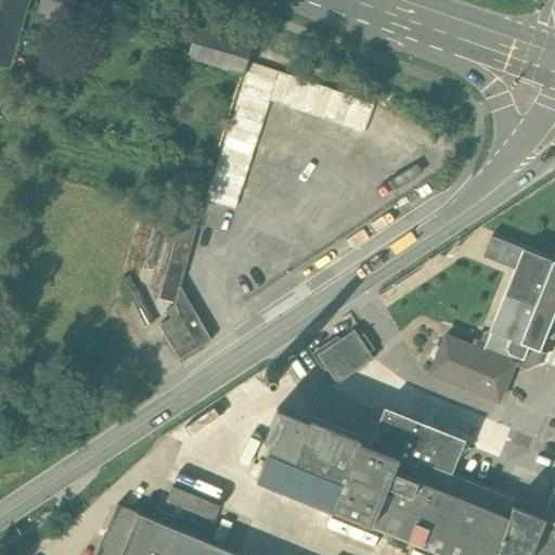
[(0,0),(0,64),(9,67),(24,16),(5,12),(8,0),(0,0)]
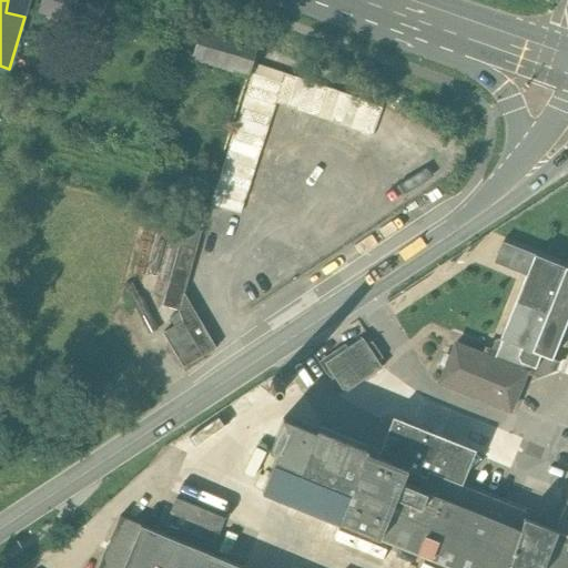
[(29,0),(8,0),(6,12),(24,17),(29,0)]
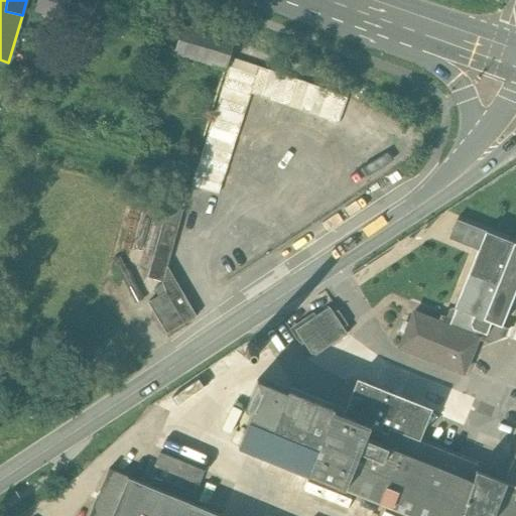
[(63,0),(37,0),(35,10),(59,17),(63,0)]
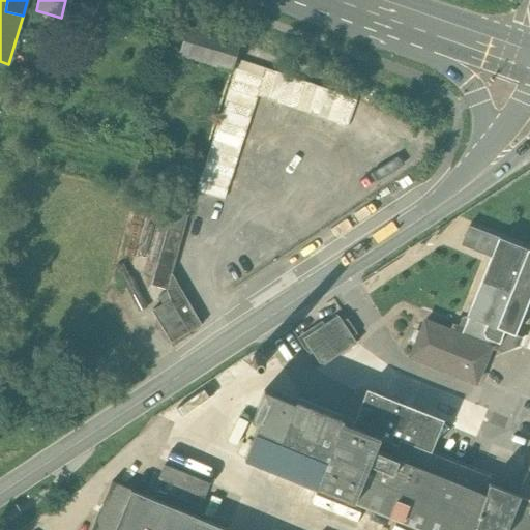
[(240,40),(187,25),(179,54),(192,58),(192,59),(196,60),(196,59),(232,69),(240,40)]
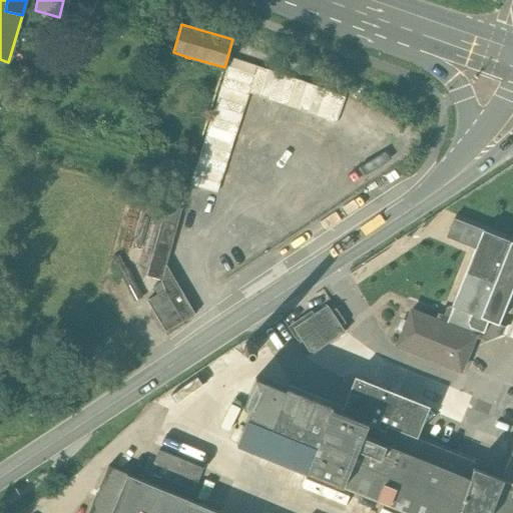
[(172,181),(166,204),(181,208),(186,185),(172,181)]
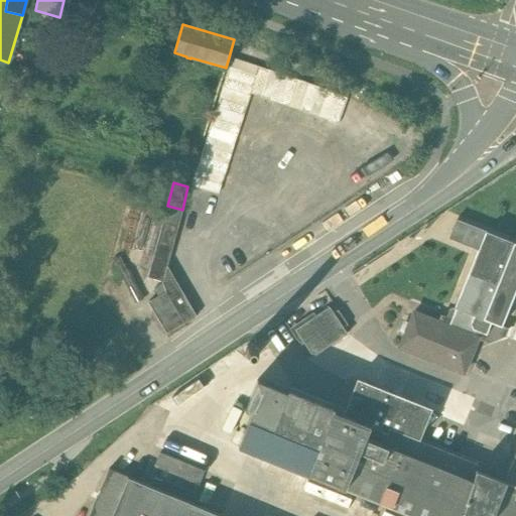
[(167,206),(147,277),(163,282),(167,267),(182,210),(167,206)]
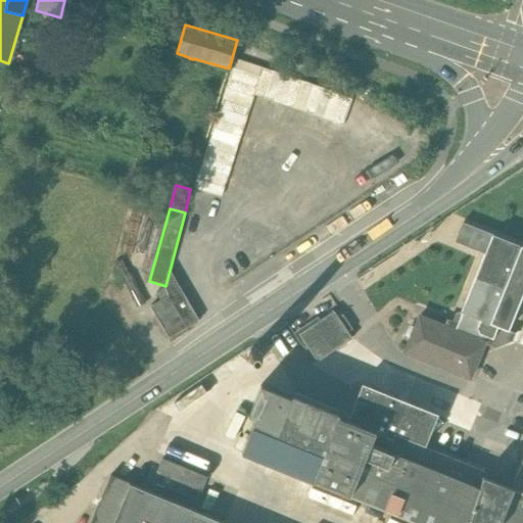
[(311,212),(266,236),(272,246),(317,224),(311,212)]
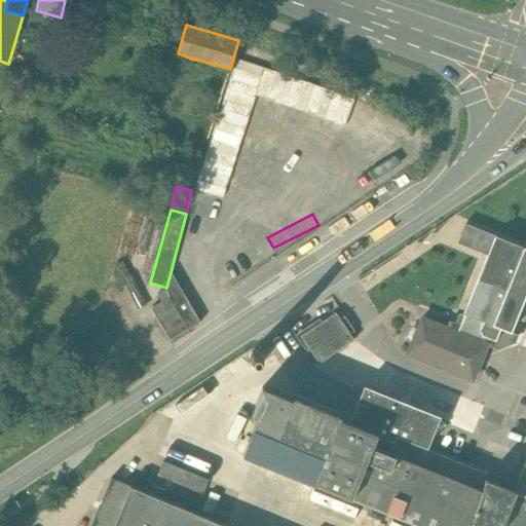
[(457,333),(421,317),(416,330),(415,330),(410,341),(412,342),(407,354),(473,380),(487,344),(483,343),(486,337),(495,340),(500,329),(511,333),(525,294),(525,248),(464,224),(457,242),(487,255),(463,313),(464,314),(457,333)]
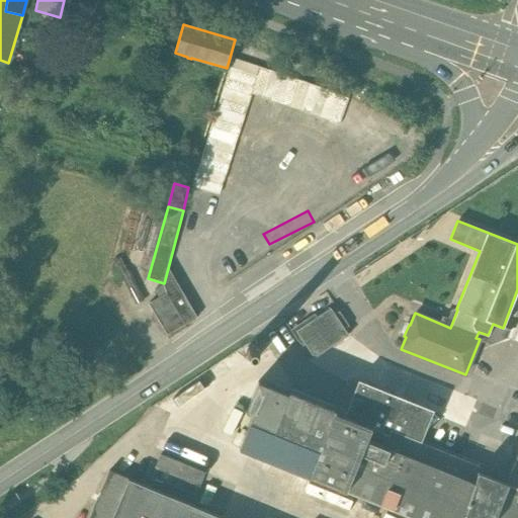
[(196,318),(168,268),(164,283),(164,284),(167,292),(185,324),(196,318)]
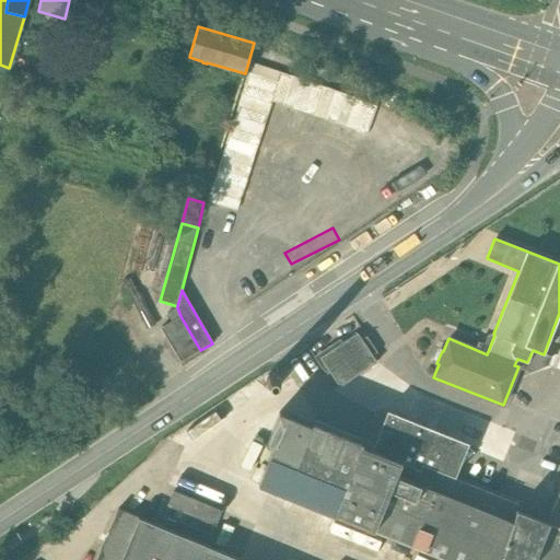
[(181,316),(177,307),(167,313),(172,321),(161,328),(181,362),(200,350),(181,316)]
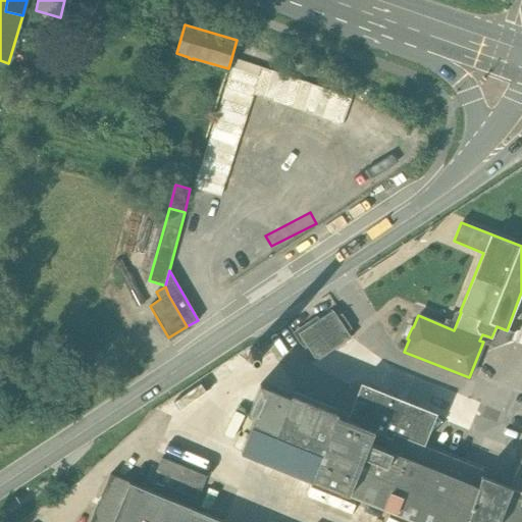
[(333,311),(298,333),(316,361),(351,337),(333,311)]
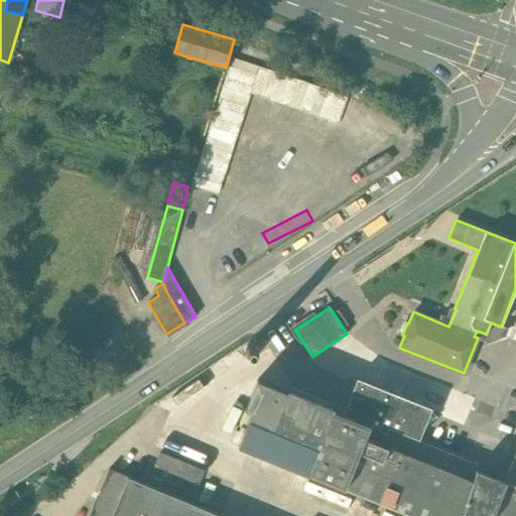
[(384,363),(347,334),(312,357),(330,369),(356,380),(431,410),(444,415),(446,415),(449,414),(452,413),(453,412),(458,400),(459,397),(458,393),(456,392),(455,391),(384,363)]
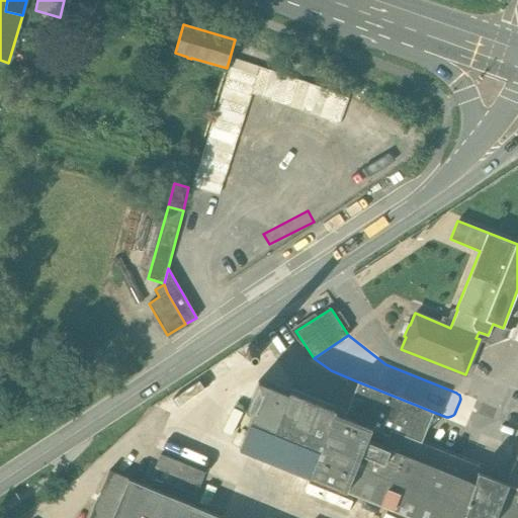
[(245,354),(252,359),(259,356),(260,348),(254,344),(247,347),(245,354)]
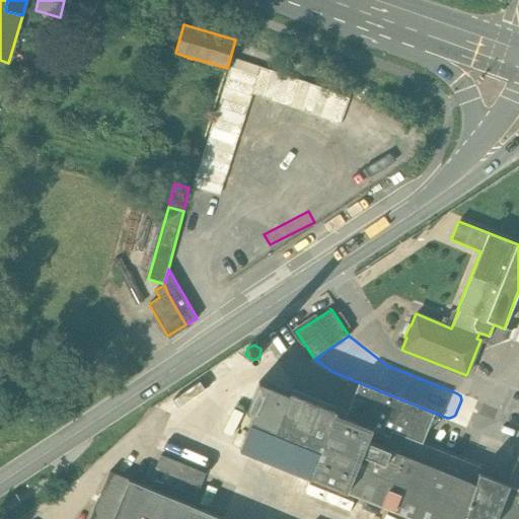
[(252,360),(245,355),(237,356),(231,356),(217,364),(200,396),(193,392),(189,399),(188,398),(174,423),(301,472),(293,493),(310,500),(314,490),(353,505),(357,496),(415,518),(518,518),(518,488),(508,484),(455,462),(457,457),(422,442),(391,430),(388,436),(372,429),(344,418),(334,414),(336,411),(290,392),(289,393),(287,392),(286,393),(242,376),(248,369),(246,368),(252,360)]
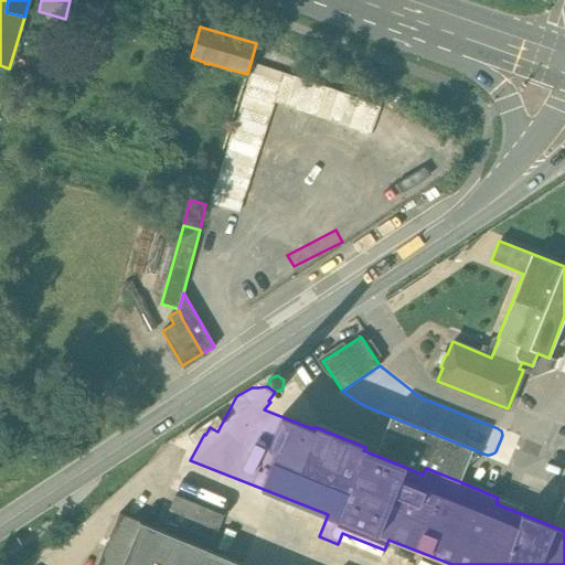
[(472,449),(390,416),(374,455),(405,467),(423,475),(426,468),(459,481),(472,449)]
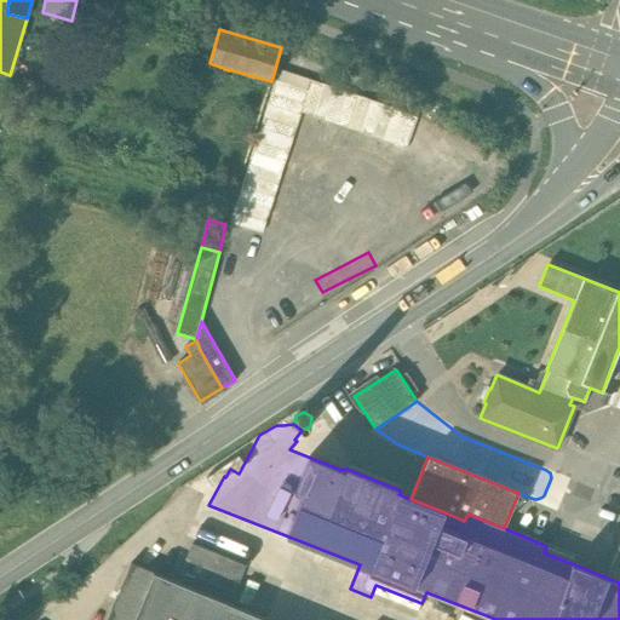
[(619,544),(607,578),(619,583),(619,544)]
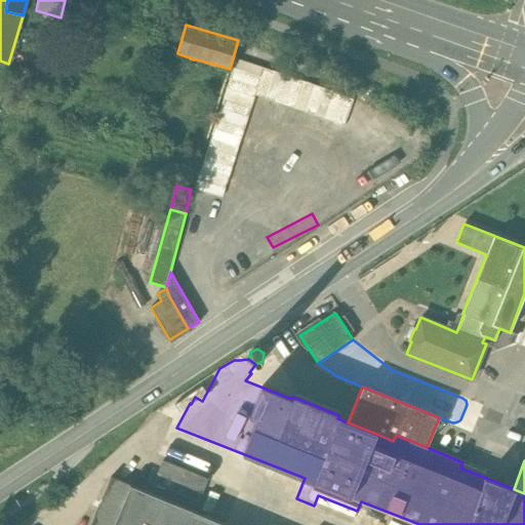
[(227,524),(111,477),(90,524),(227,524)]
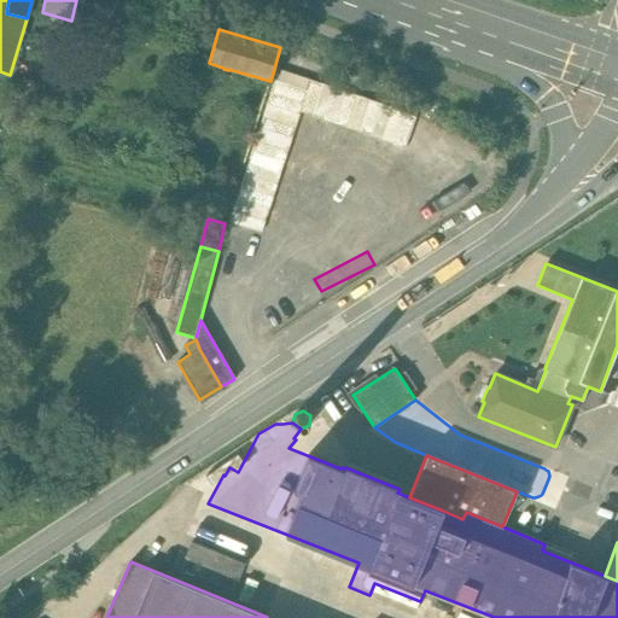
[(420,601),(374,583),(369,595),(368,598),(414,617),(420,601)]
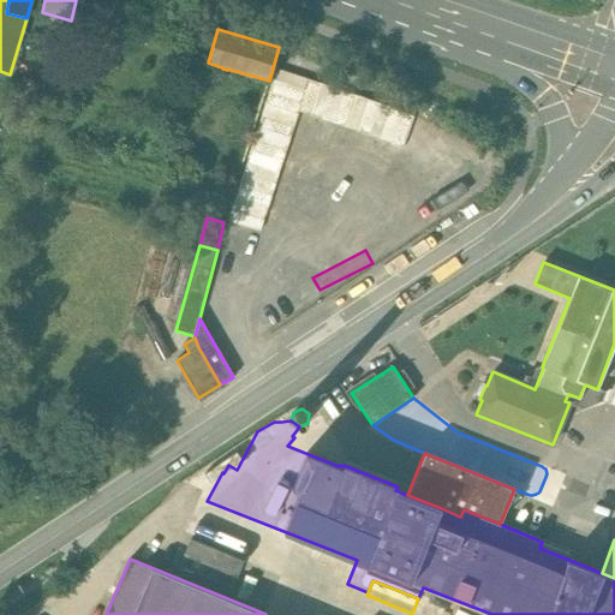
[(469,614),(428,598),(421,614),(425,614),(469,614)]
